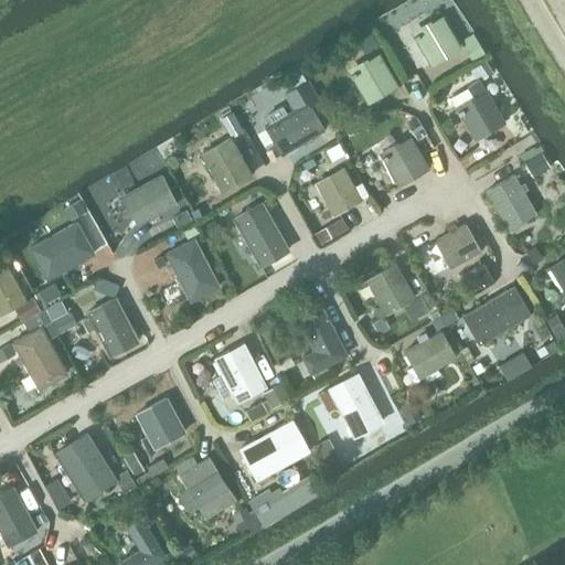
[(433,66),(461,50),(443,19),(432,25),(433,28),(419,35),(415,38),(417,41),(433,66)]
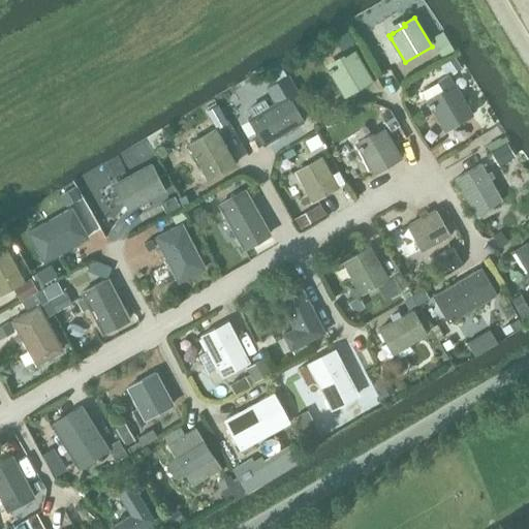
[(346,97),(373,82),(355,53),(345,59),(346,61),(334,69),(334,68),(330,70),(332,73),(346,97)]
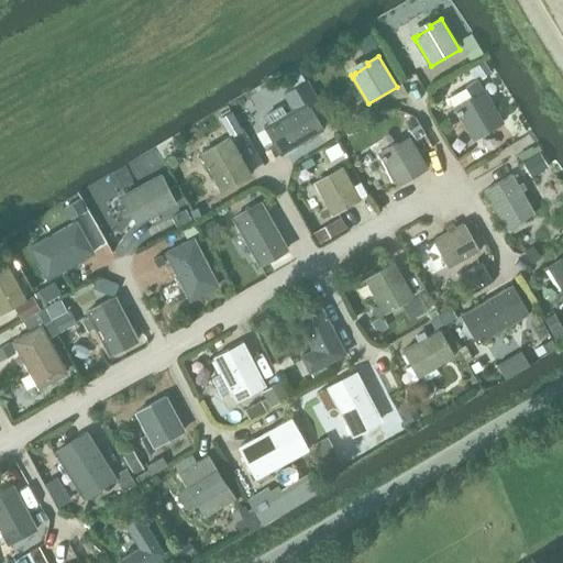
[(280,105),(264,116),(269,125),(265,128),(280,153),(282,155),(285,154),(323,131),(320,124),(309,106),(319,100),(307,80),(283,95),(294,111),(287,114),(280,105)]
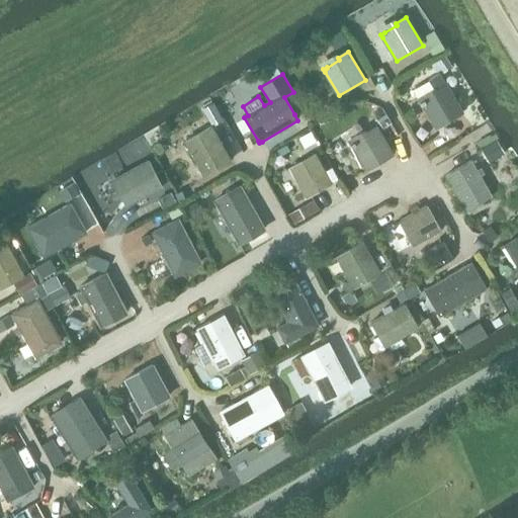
[(413,90),(421,103),(423,106),(437,130),(463,114),(440,74),(413,90)]
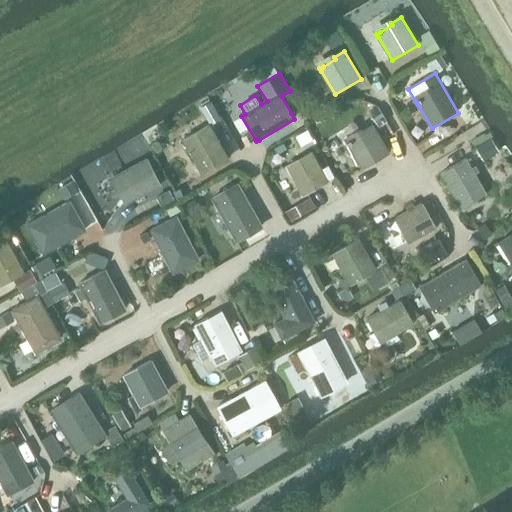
[(210,97),(198,102),(208,122),(219,117),(210,97)]
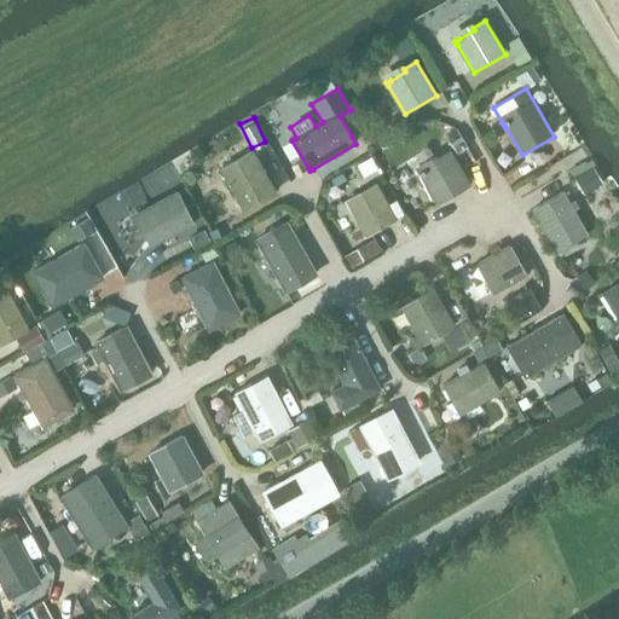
[(277,190),(253,149),(219,168),(243,210),(277,190)]
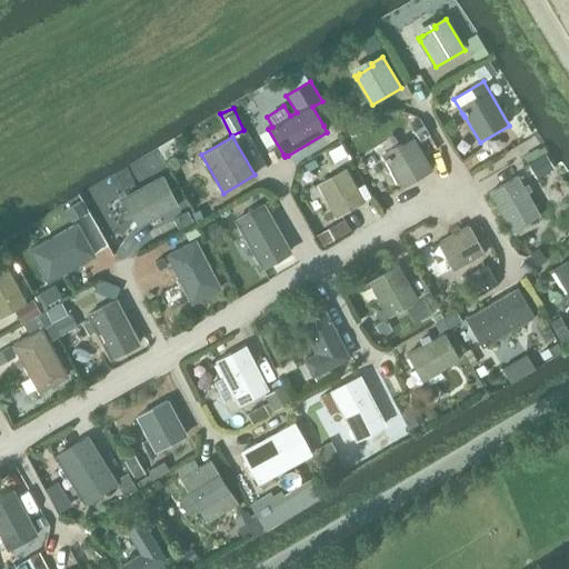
[(403,188),(432,171),(413,140),(402,147),(403,149),(390,157),(386,159),(388,162),(403,188)]
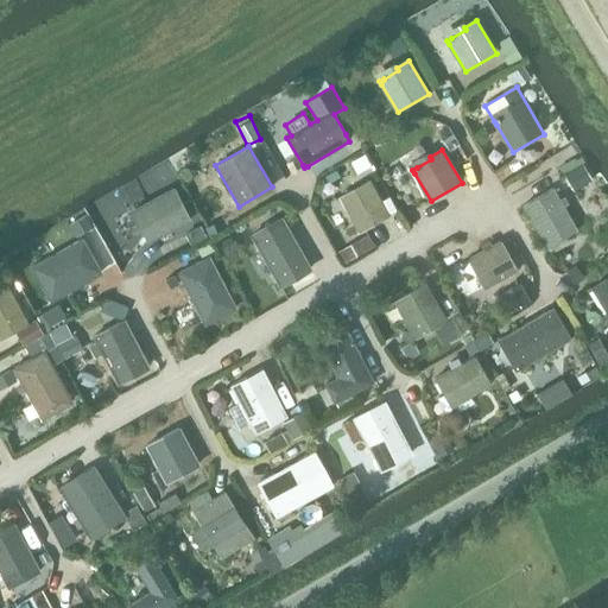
[(359,233),(390,215),(371,182),(341,198),(359,233)]
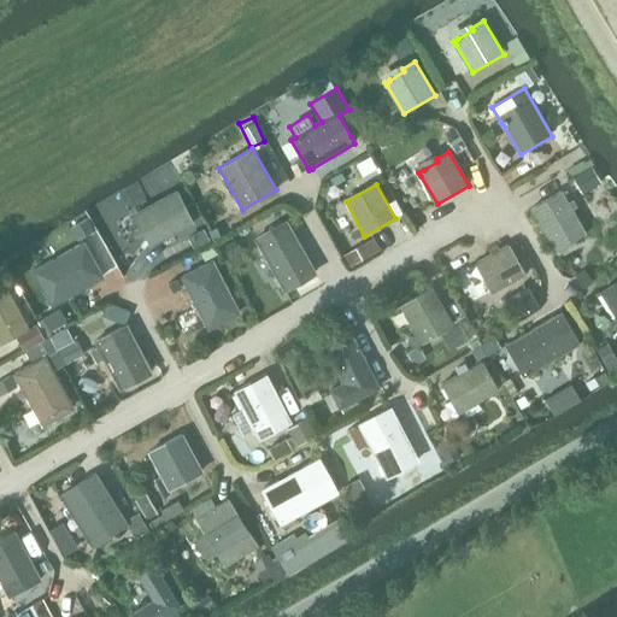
[(150,244),(192,222),(177,193),(135,215),(150,244)]
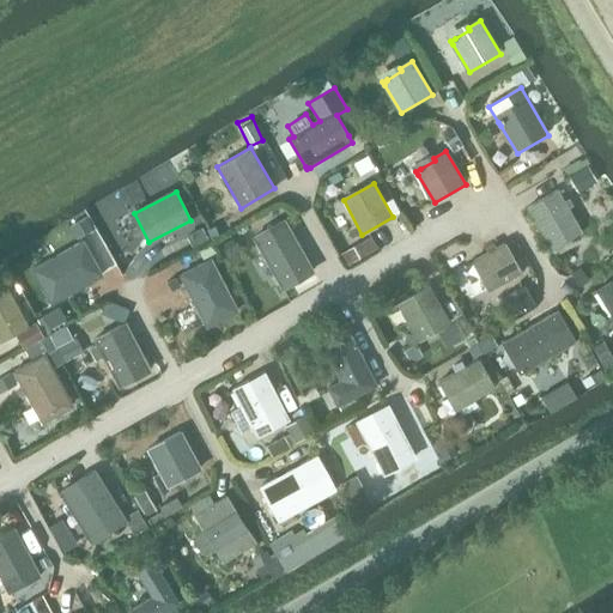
[(552,250),(582,232),(558,192),(528,208),(552,250)]
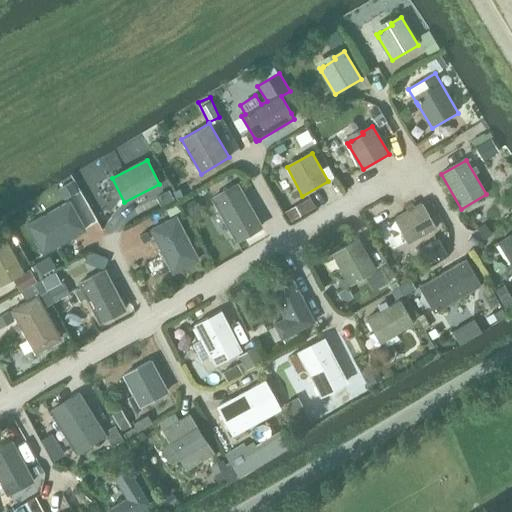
[(211,196),(236,240),(261,226),(237,182),(211,196)]
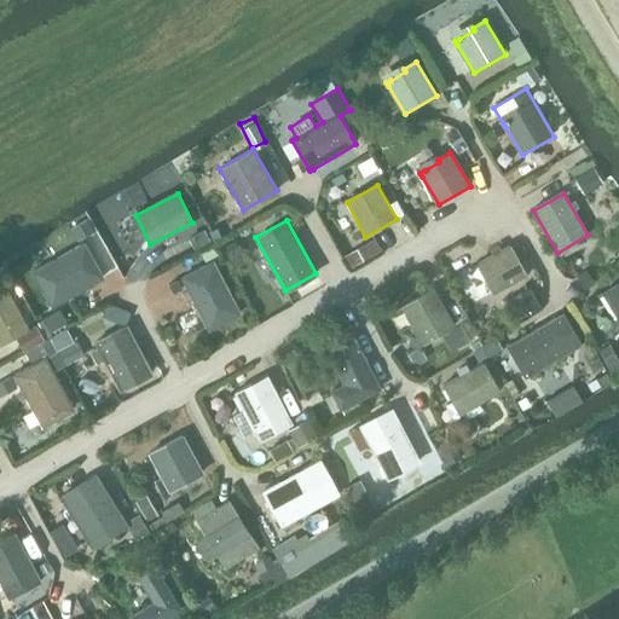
[(376,235),(343,252),(350,264),(382,247),(376,235)]
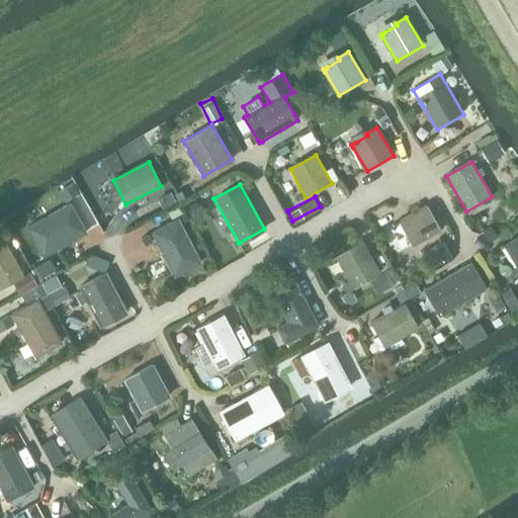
[(45,257),(87,233),(71,204),(28,229),(45,257)]
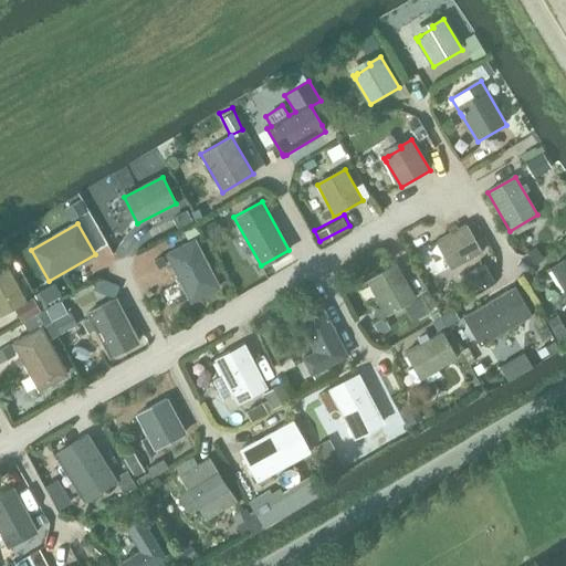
[(452,269),(481,252),(467,227),(438,242),(452,269)]
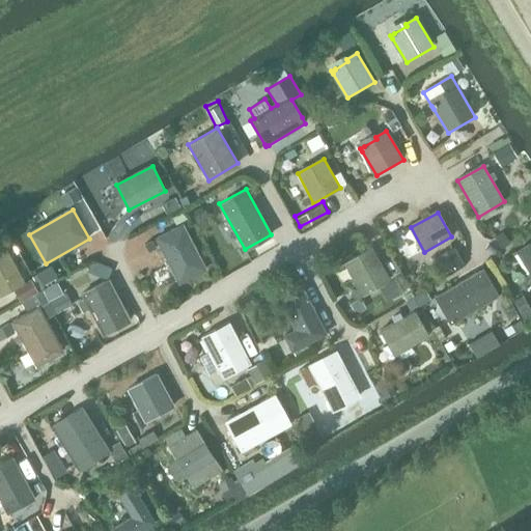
[(179,284),(206,270),(184,225),(157,240),(179,284)]
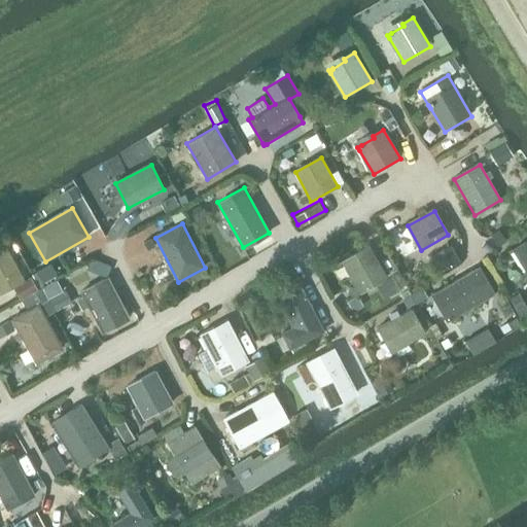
[(435,272),(460,257),(451,242),(426,256),(435,272)]
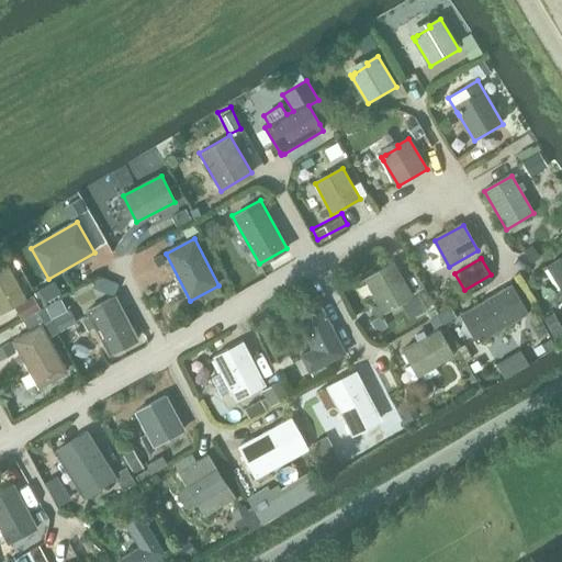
[(561,291),(561,258),(548,268),(561,291)]
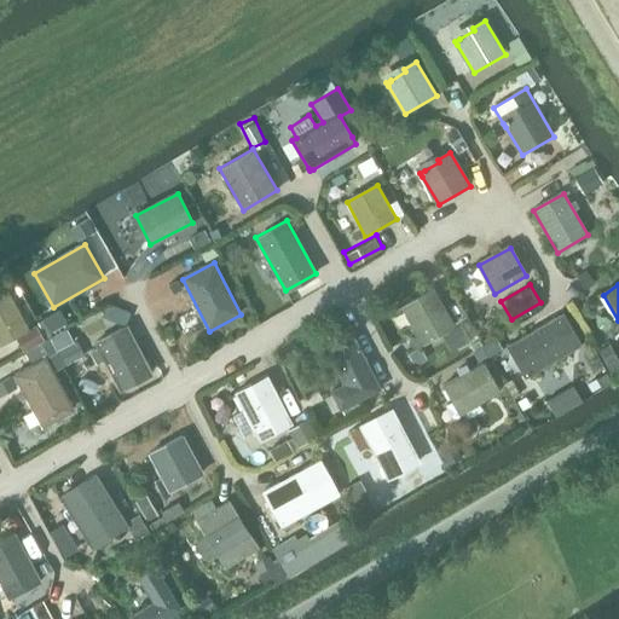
[(455,325),(433,288),(400,306),(422,345),(455,325)]
